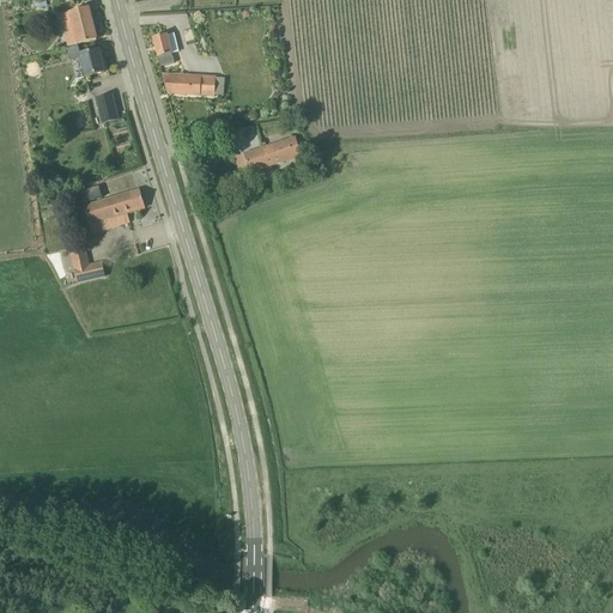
[(89,8),(70,13),(60,16),(67,48),(96,41),(89,8)]
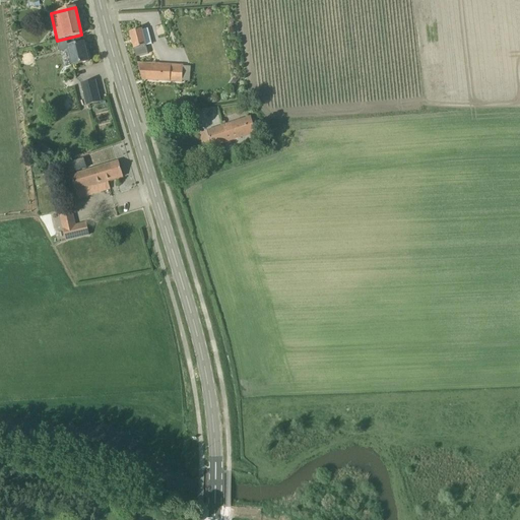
[(130,33),(136,57),(148,54),(141,29),(130,33)]
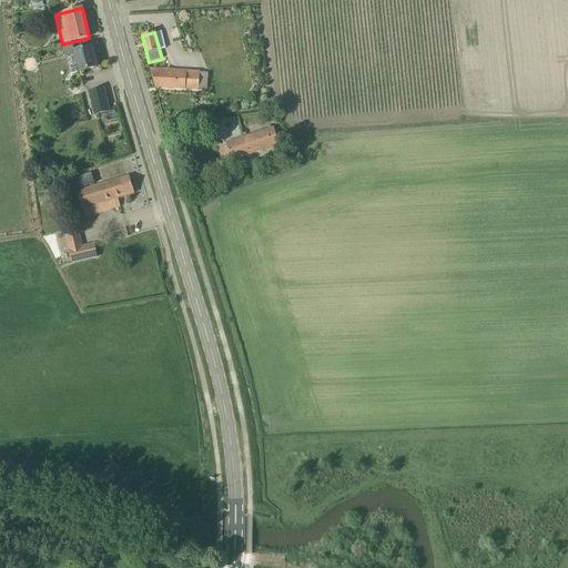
[(91,47),(84,49),(81,40),(63,44),(67,56),(74,53),(79,72),(97,68),(95,64),(98,63),(95,58),(94,58),(91,47)]
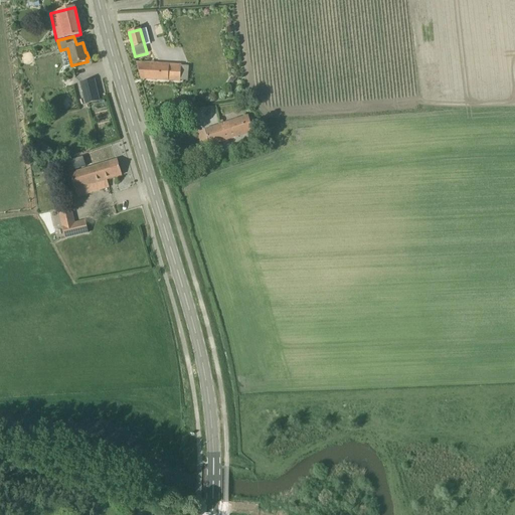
[(141,80),(180,82),(181,65),(136,63),(141,80)]
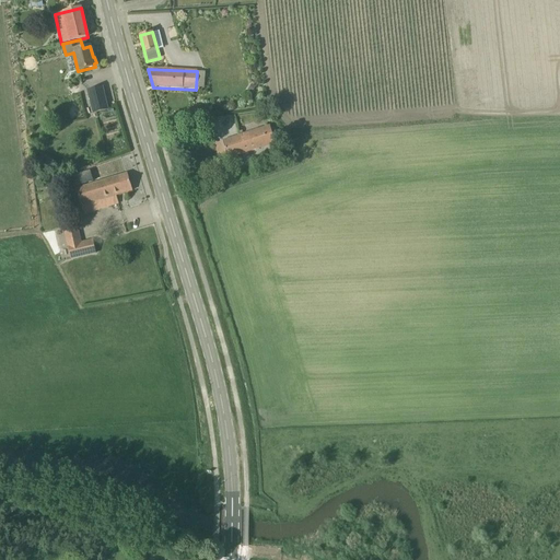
[(88,91),(93,114),(107,111),(102,88),(88,91)]
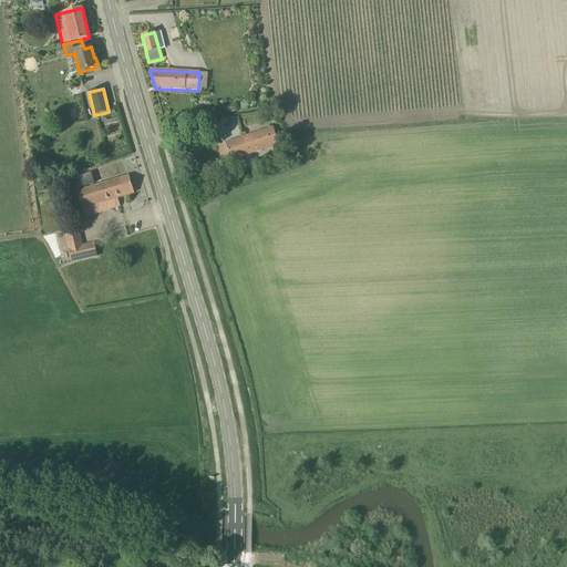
[(274,129),(236,140),(225,143),(233,168),(243,165),(240,157),(279,145),(274,129)]
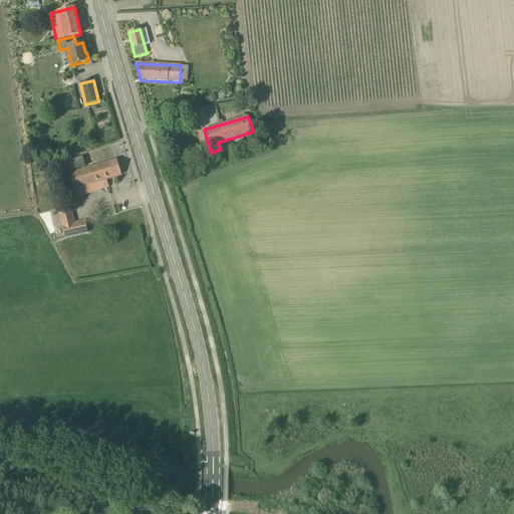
[(49,150),(38,143),(33,149),(44,157),(49,150)]
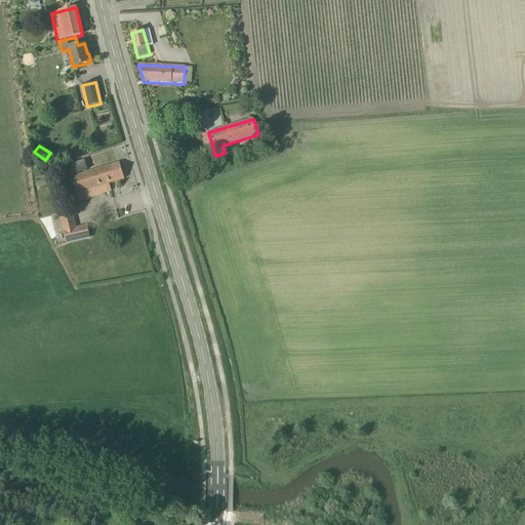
[(111,191),(109,184),(124,179),(119,163),(72,177),(78,200),(111,191)]
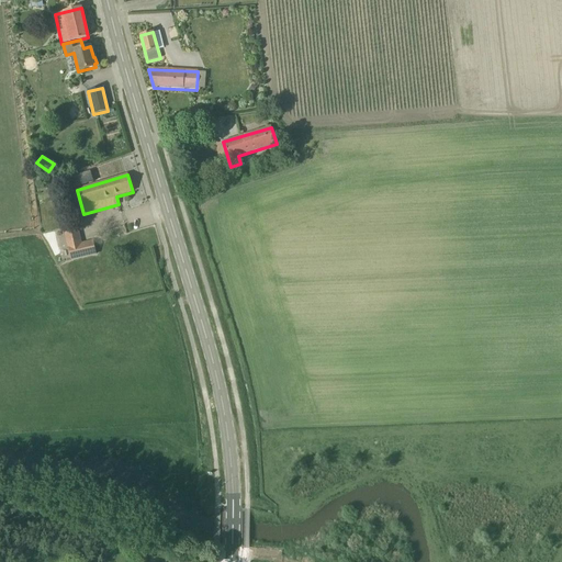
[(71,260),(96,255),(92,242),(68,248),(71,260)]
